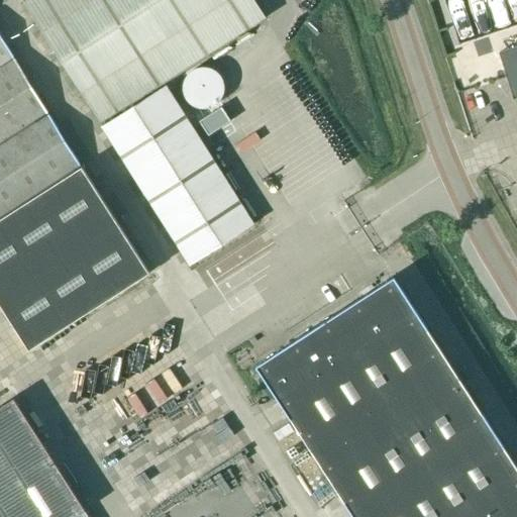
[(100,123),(266,18),(253,0),(26,0),(23,2),(100,123)]
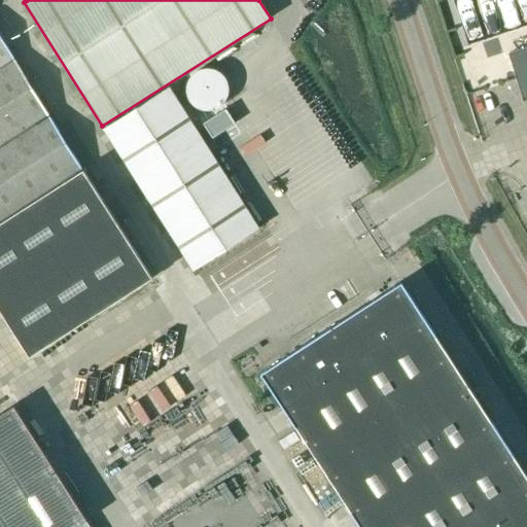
[(0,309),(30,356),(151,279),(0,36),(0,309)]
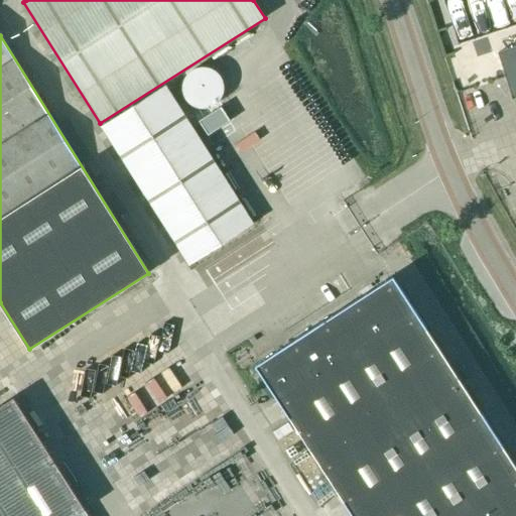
[(515,46),(497,53),(512,100),(515,98),(515,46)]
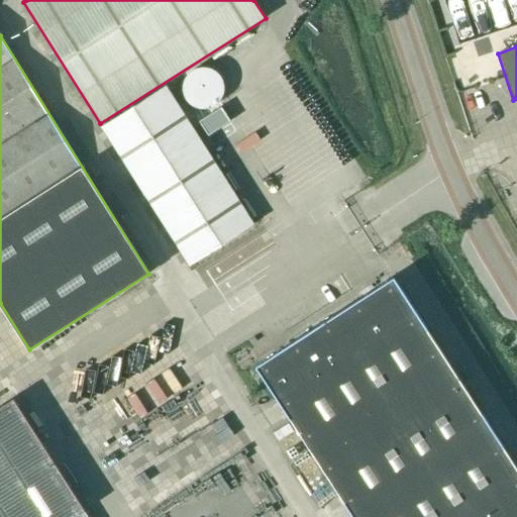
[(190,265),(253,224),(166,86),(102,126),(190,265)]
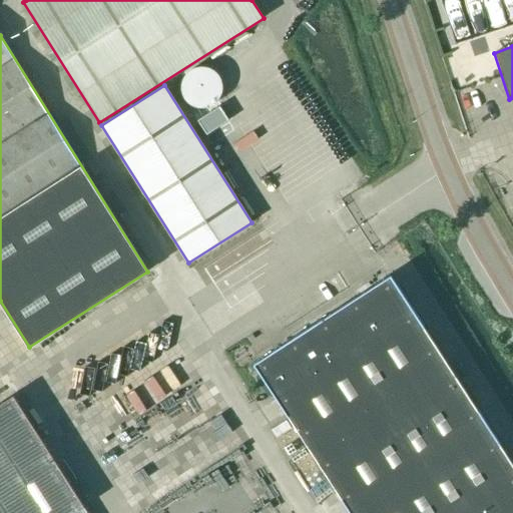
[(228,121),(219,106),(196,121),(206,135),(228,121)]
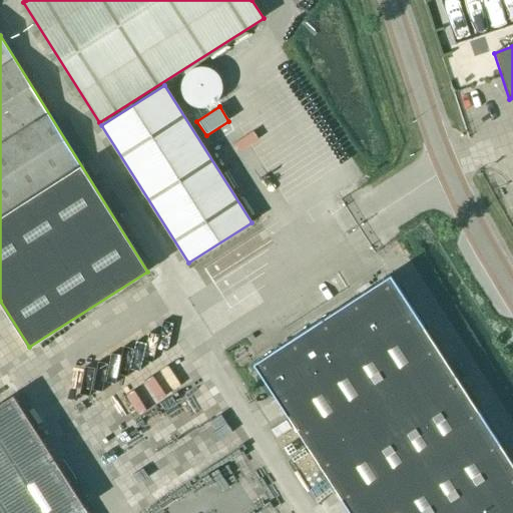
[(349,512),(512,512),(512,464),(391,276),(253,365),(349,512)]
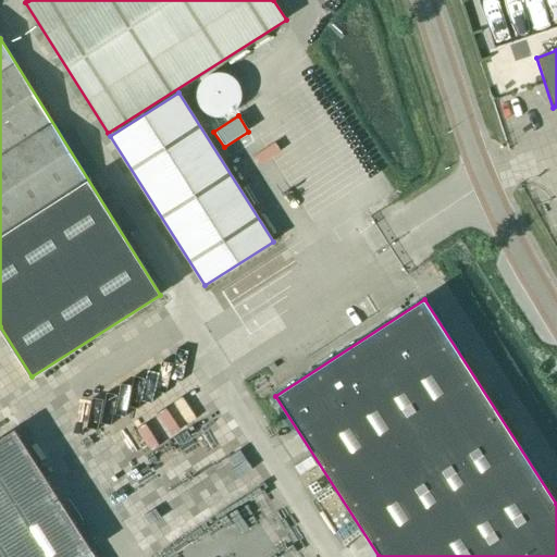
[(0,556),(94,556),(14,432),(0,441),(0,556)]
